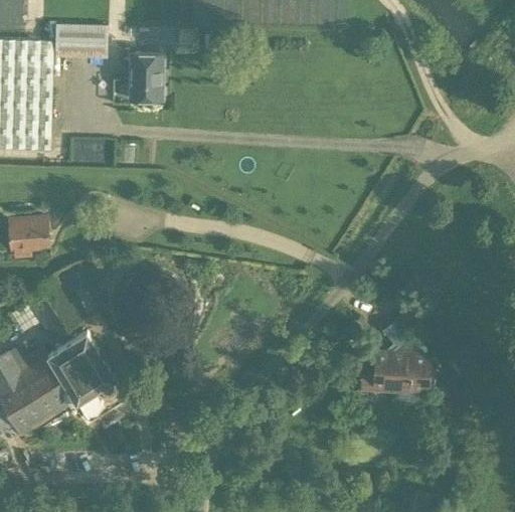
[(0,38),(0,148),(50,150),(53,57),(55,57),(107,58),(108,26),(108,25),(56,24),(55,40),(28,39),(19,39),(0,38)]
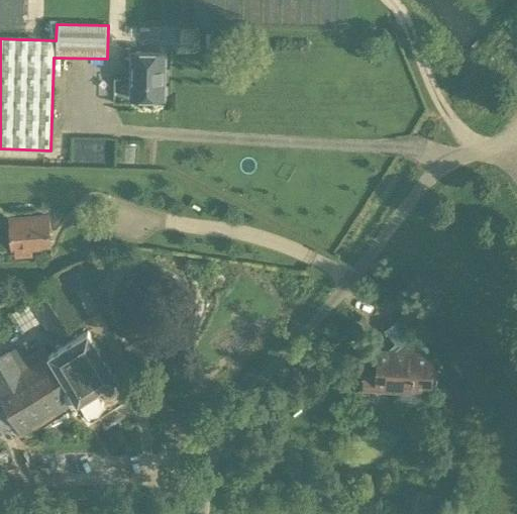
[(131,54),(130,100),(163,101),(164,55),(131,54)]
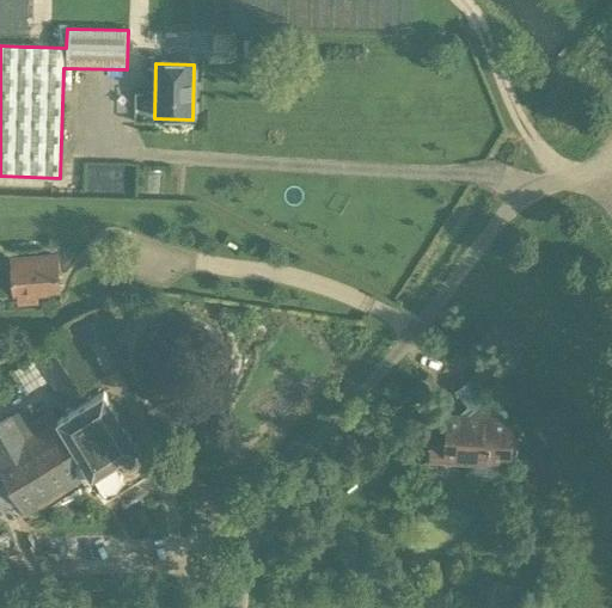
[(135,122),(150,121),(148,99),(134,100),(135,122)]
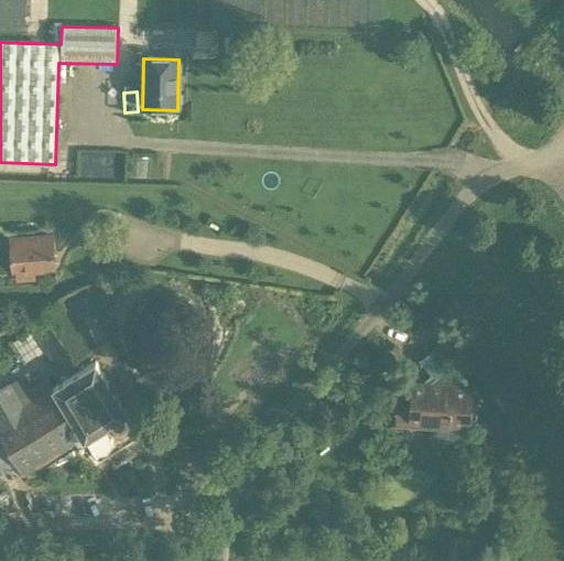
[(123,173),(123,153),(79,151),(78,172),(123,173)]
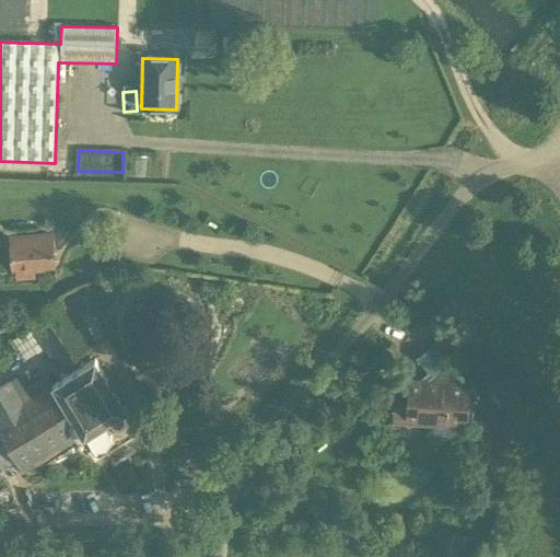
[(34,279),(34,270),(54,268),(51,234),(11,236),(13,271),(15,271),(16,280),(34,279)]
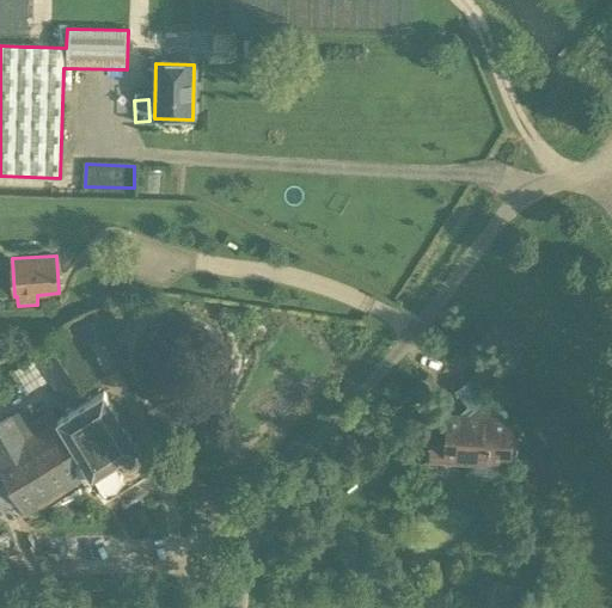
[(99,379),(67,330),(66,327),(30,352),(61,403),(99,379)]
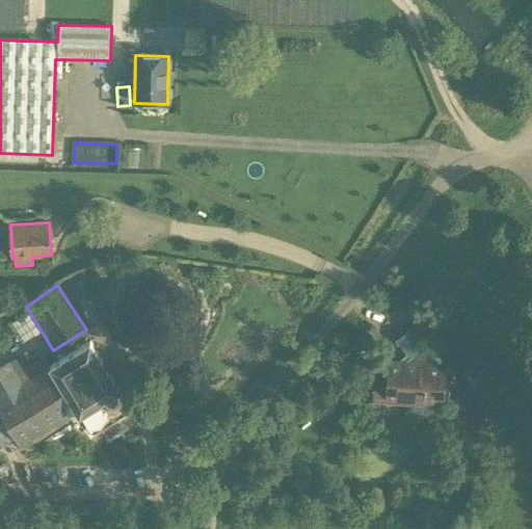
[(418,320),(393,342),(406,358),(431,336),(418,320)]
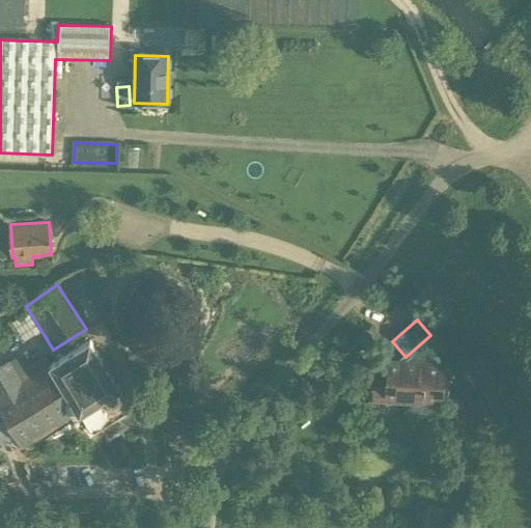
[(463,340),(449,323),(438,332),(452,349),(463,340)]
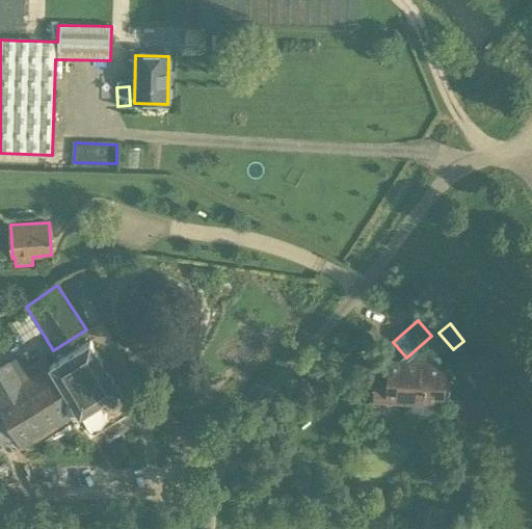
[(120,391),(104,367),(89,343),(50,367),(20,384),(11,367),(0,373),(0,411),(22,450),(75,418),(79,423),(82,424),(85,425),(88,424),(94,422),(99,418),(103,414),(105,411),(106,410),(101,402),(120,391)]
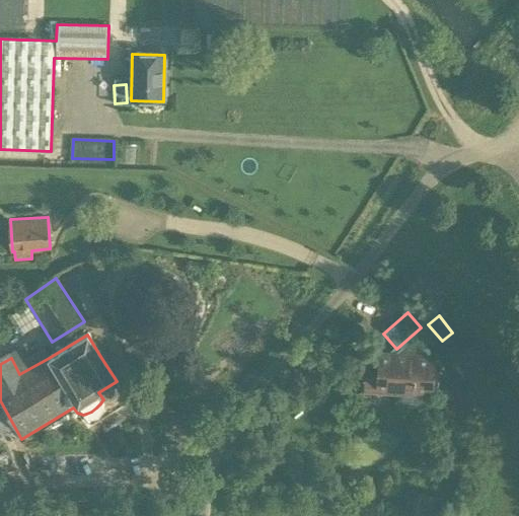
[(365,378),(364,395),(401,398),(401,406),(424,408),(424,399),(433,400),(433,395),(436,358),(429,357),(414,339),(406,344),(399,350),(394,355),(378,353),(376,379),(365,378)]
